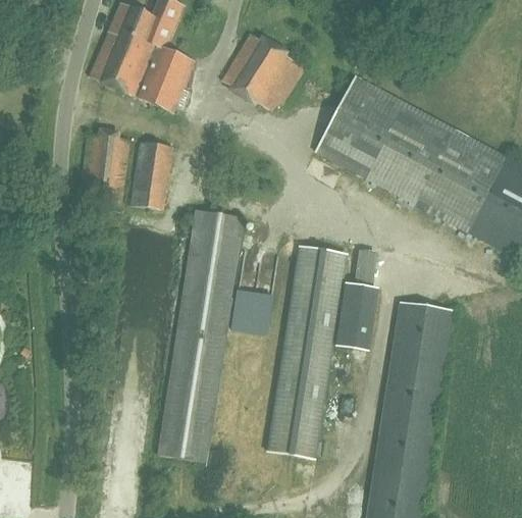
[(121,2),(90,74),(124,91),(143,49),(150,50),(171,63),(176,53),(164,47),(183,3),(175,0),(157,0),(151,15),(121,2)]
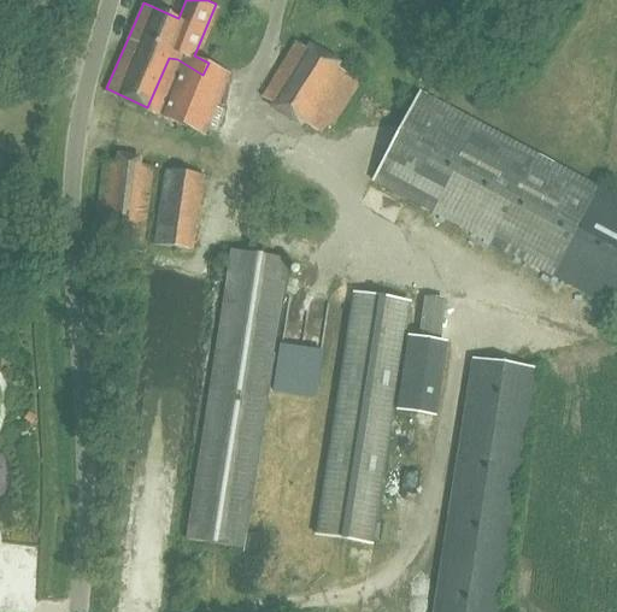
[(331,60),(295,39),(262,93),(299,115),(331,60)]
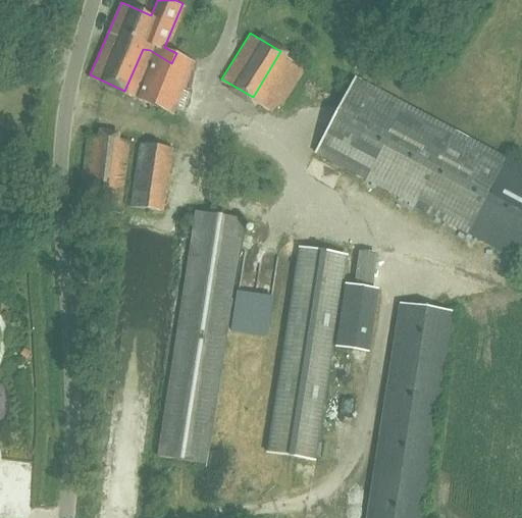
[(150,50),(143,49),(124,91),(173,112),(194,60),(176,53),(171,63),(150,50)]
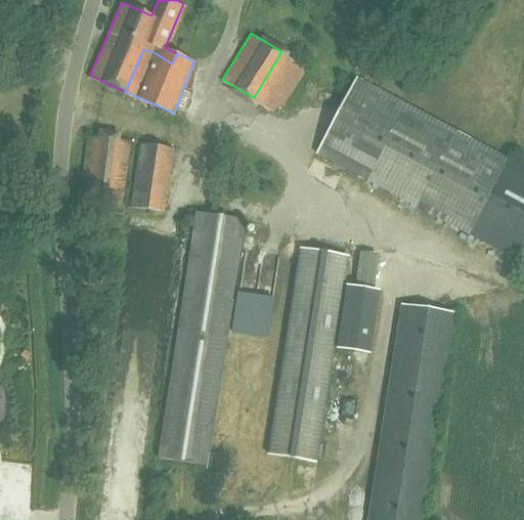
[(355,76),(316,149),(471,231),(510,158),(355,76)]
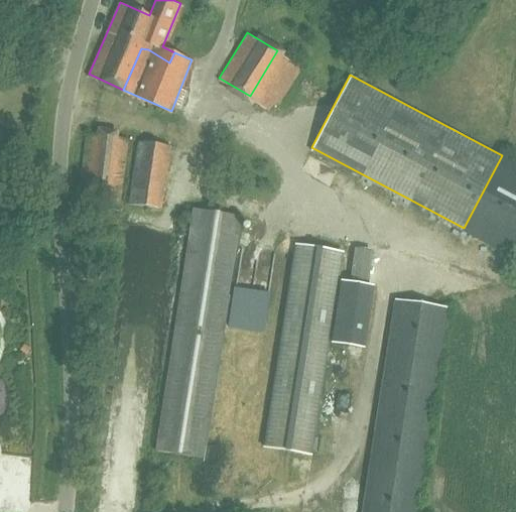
[(127,137),(87,131),(79,194),(119,200),(127,137)]
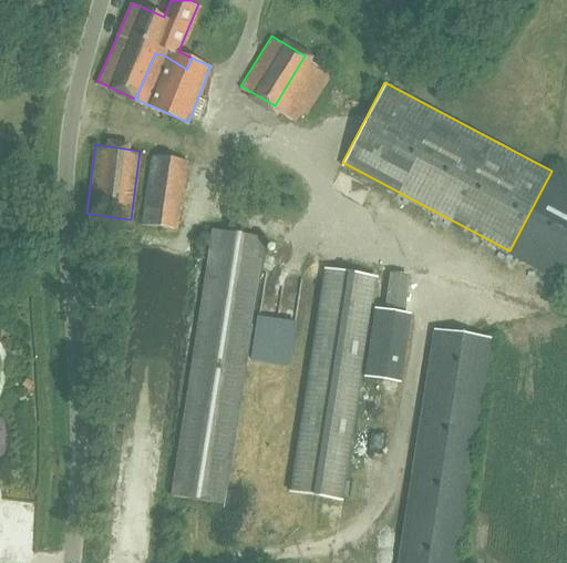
[(178,227),(188,157),(151,152),(140,222),(178,227)]
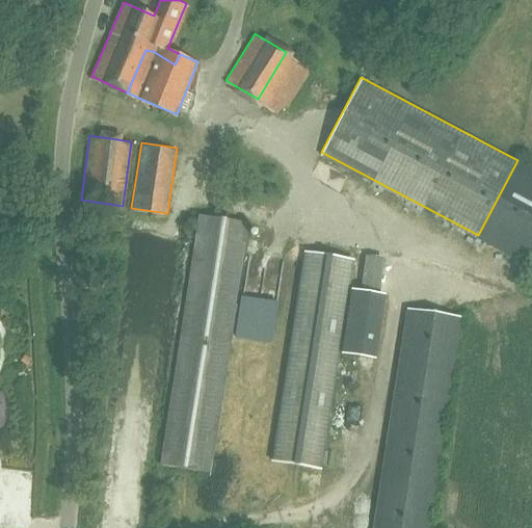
[(531,167),(517,160),(478,235),(531,263),(531,167)]
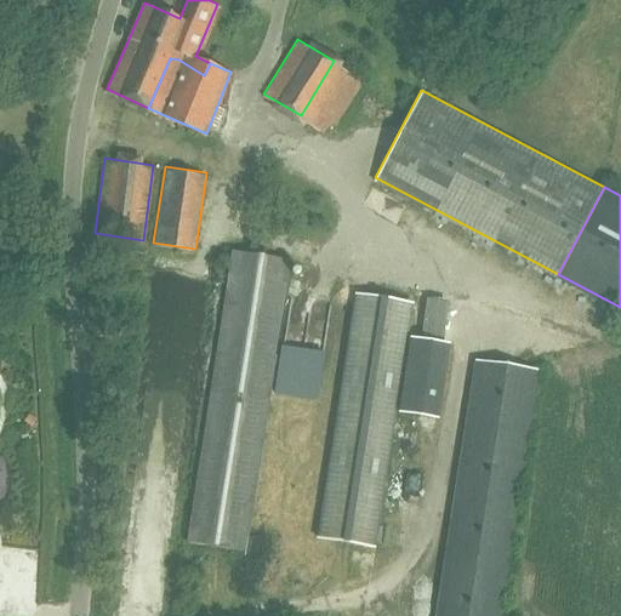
[(288,256),(232,247),(187,537),(243,546),(288,256)]
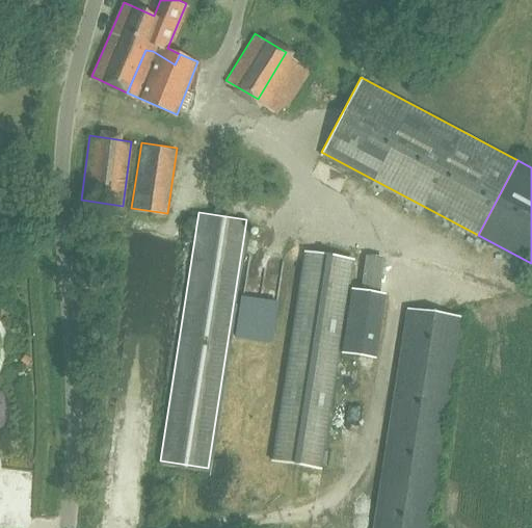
[(351,257),(304,249),(272,457),(319,465),(351,257)]
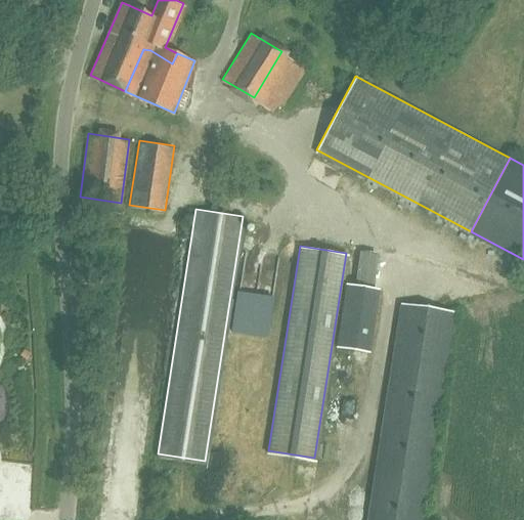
[(251,252),(249,299),(281,300),(284,253),(251,252)]
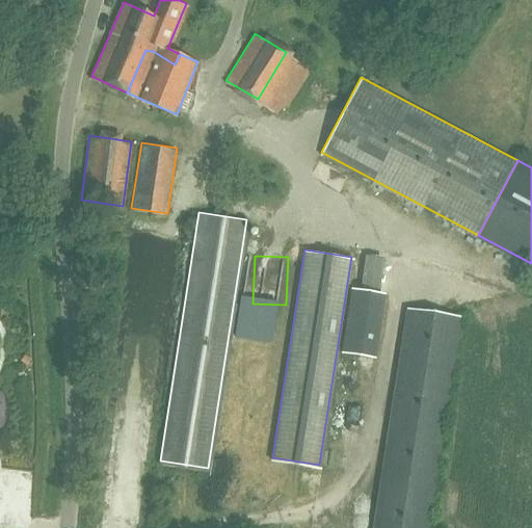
[(386,353),(392,289),(356,285),(350,350),(386,353)]
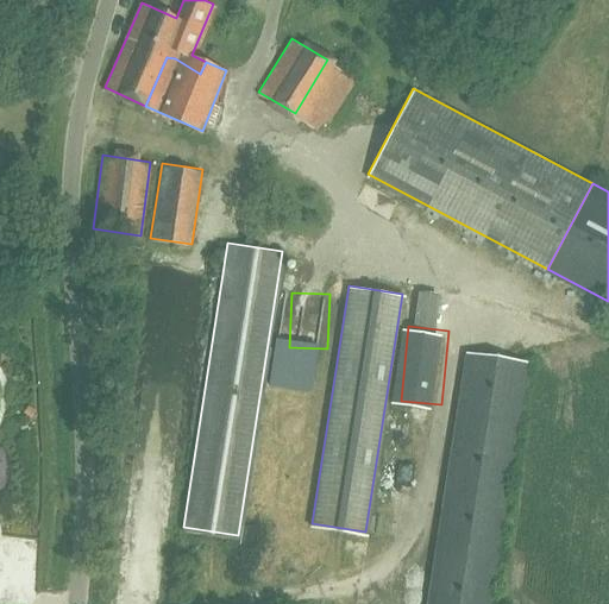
[(465,350),(425,603),(489,603),(528,359),(465,350)]
